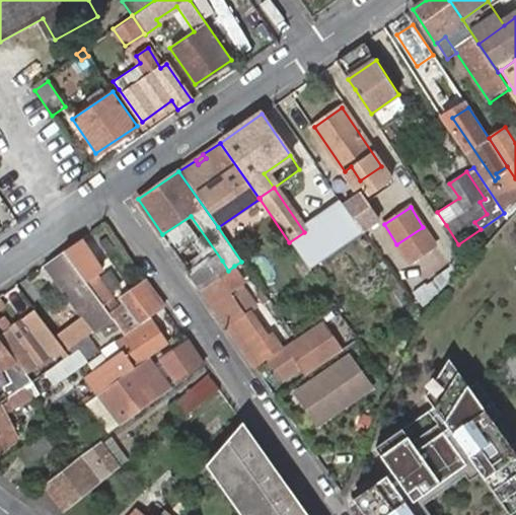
[(304,232),(289,242),(302,262),(317,251),(304,232)]
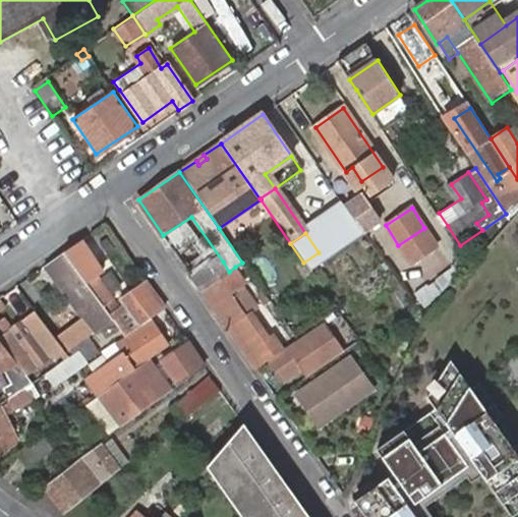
[(110,319),(122,337),(164,309),(146,283),(120,300),(123,304),(116,308),(107,295),(118,287),(109,273),(98,281),(73,245),(63,252),(110,319)]
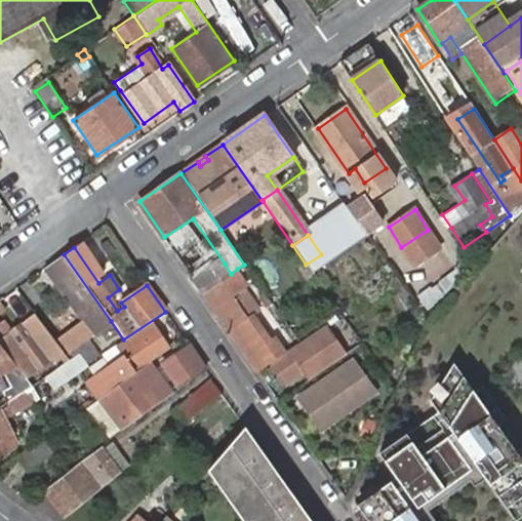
[(433,287),(460,269),(449,251),(422,271),(433,287)]
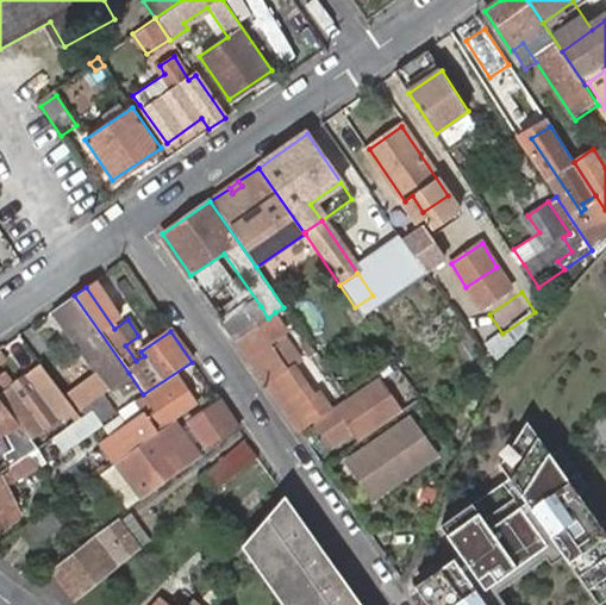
[(104,390),(129,373),(74,295),(50,312),(92,372),(104,390)]
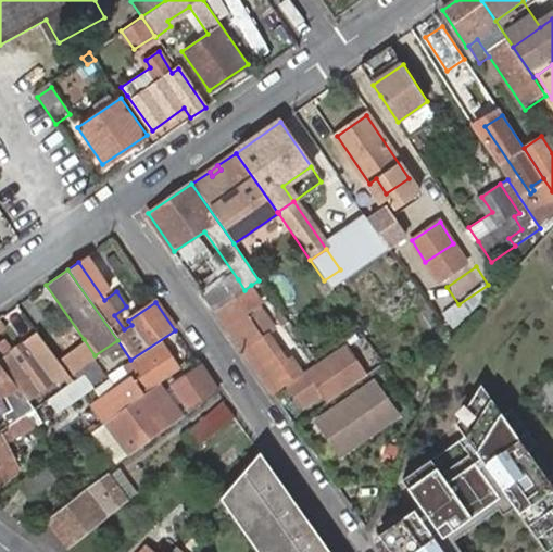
[(238,279),(208,299),(215,311),(244,290),(238,279)]
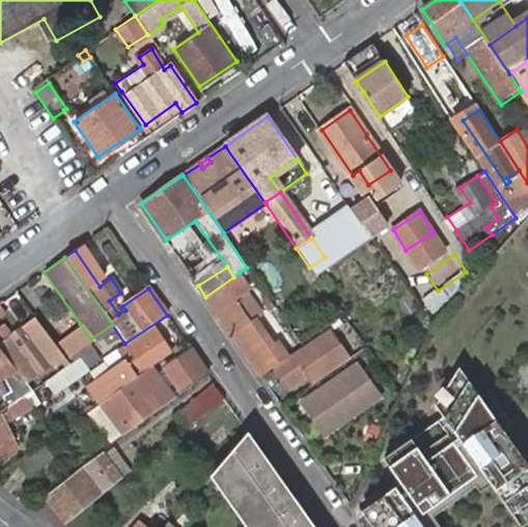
[(205,297),(259,375),(287,356),(278,342),(272,347),(254,320),(239,296),(246,290),(250,287),(240,272),(233,277),(205,297)]
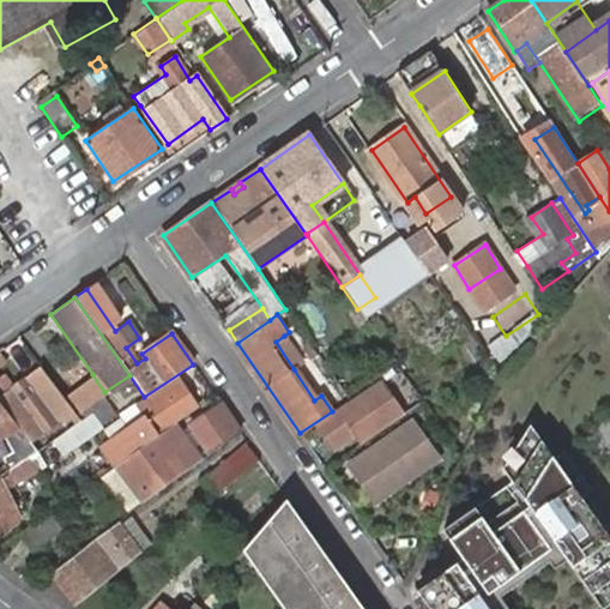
[(302,363),(284,336),(276,342),(294,369),(302,363)]
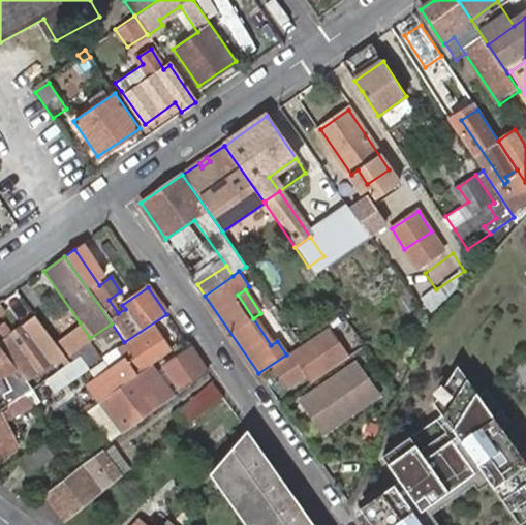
[(0,314),(5,310),(0,301),(0,341),(11,333),(0,328),(0,314)]
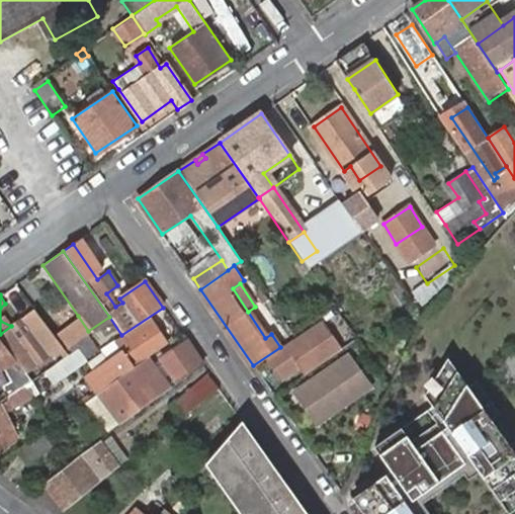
[(0,334),(0,343),(18,370),(26,382),(39,373),(35,367),(48,358),(52,365),(66,356),(33,311),(11,326),(0,334)]
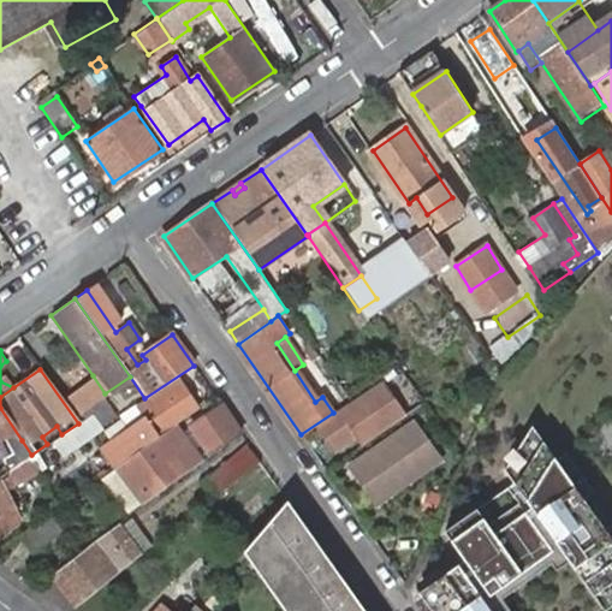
[(105,393),(93,375),(67,395),(84,419),(93,413),(102,427),(144,398),(130,377),(105,393)]
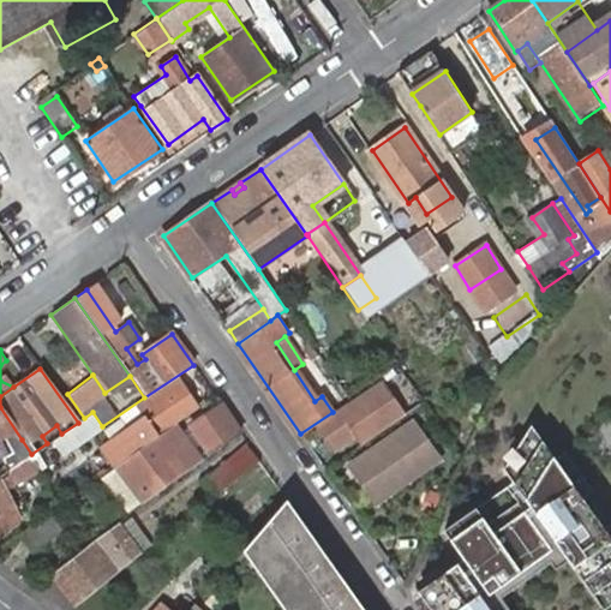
[(162,394),(178,418),(196,406),(179,382),(162,394)]
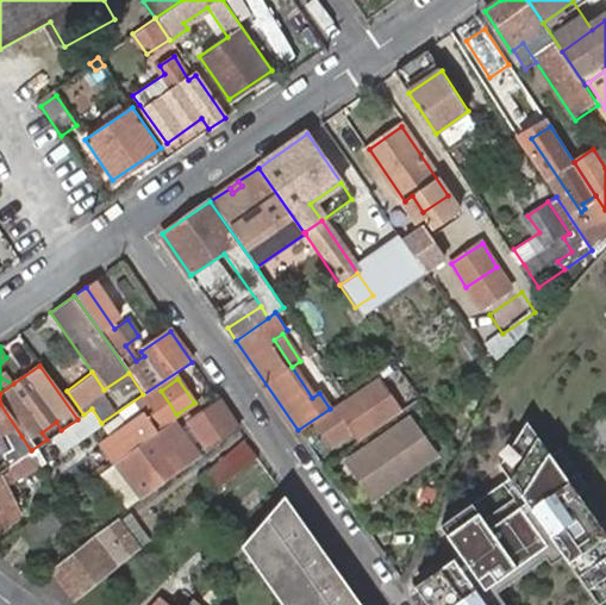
[(378,380),(316,424),(332,447),(354,431),(358,428),(364,435),(400,411),(378,380)]
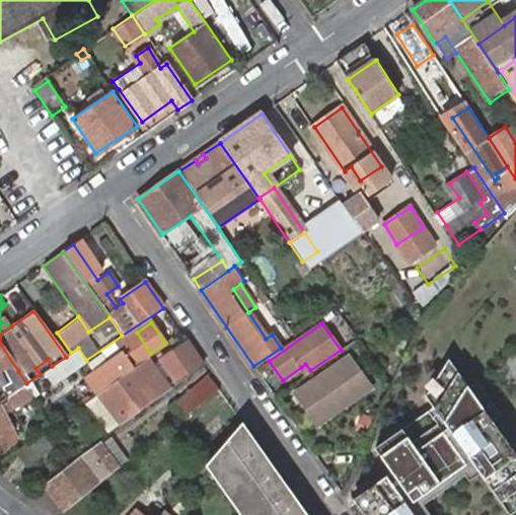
[(140,360),(150,353),(137,333),(126,339),(140,360)]
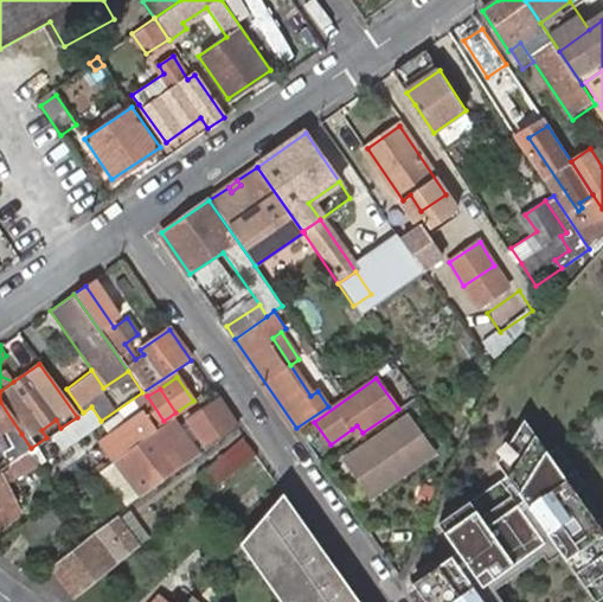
[(124,455),(103,469),(124,499),(145,485),(196,449),(191,442),(198,436),(206,447),(237,426),(218,398),(187,420),(190,424),(183,429),(175,420),(124,455)]
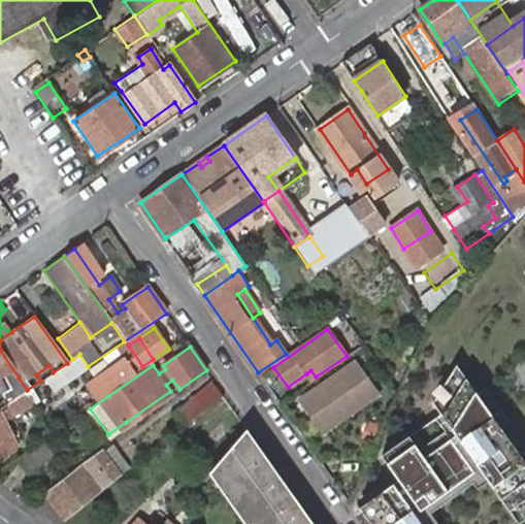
[(0,374),(3,373),(9,388),(14,398),(27,390),(19,378),(0,350),(0,374)]
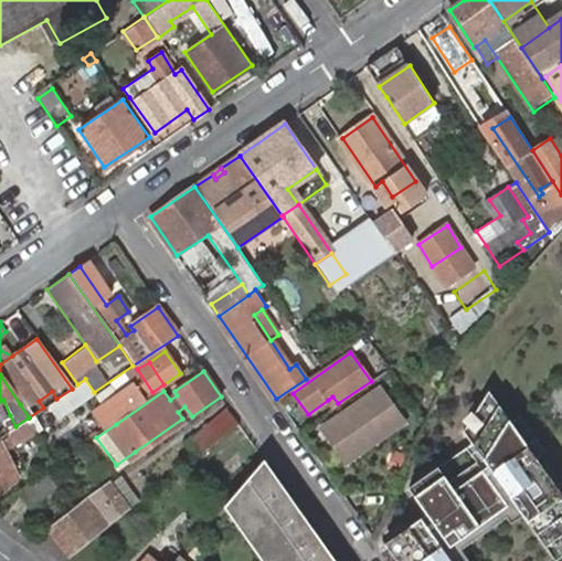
[(94,392),(85,379),(77,384),(72,389),(56,399),(49,404),(57,417),(94,392)]
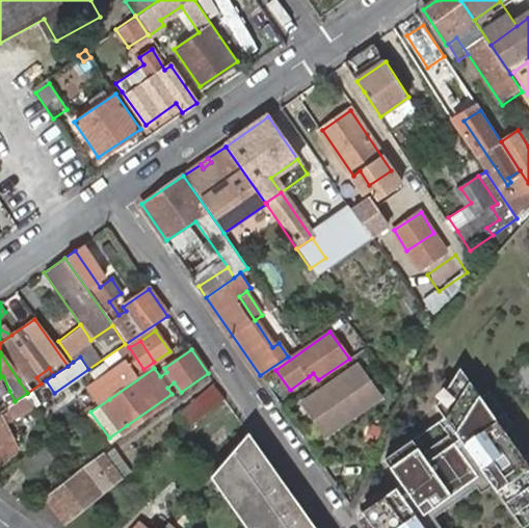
[(138,376),(125,357),(85,386),(97,404),(138,376)]
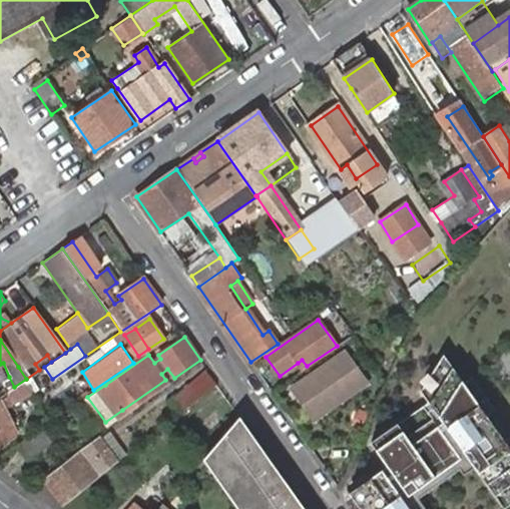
[(342,351),(294,385),(315,415),(362,382),(342,351)]
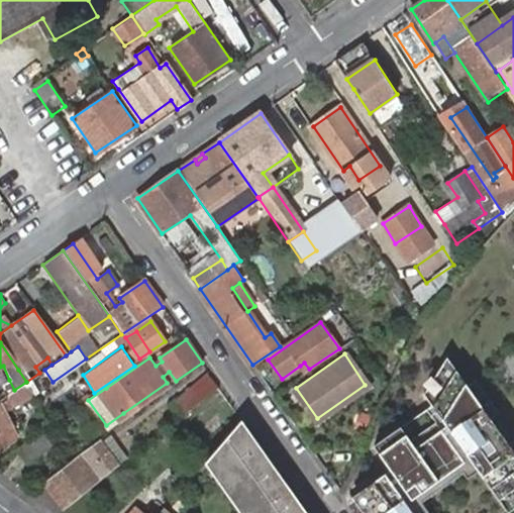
[(355,501),(363,512),(506,512),(513,507),(513,452),(445,355),(422,394),(429,405),(372,444),(393,476),(355,501)]
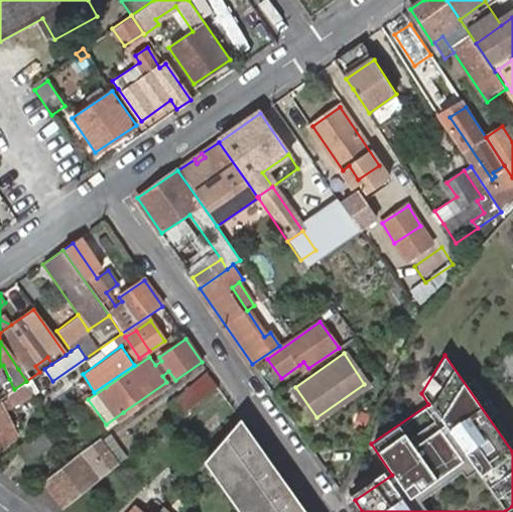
[(303,362),(299,365),(303,372),(308,368),(303,362)]
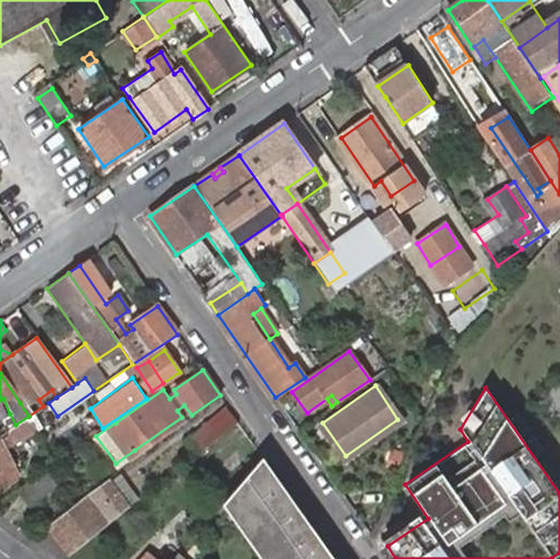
[(239,423),(228,406),(184,439),(195,456),(239,423)]
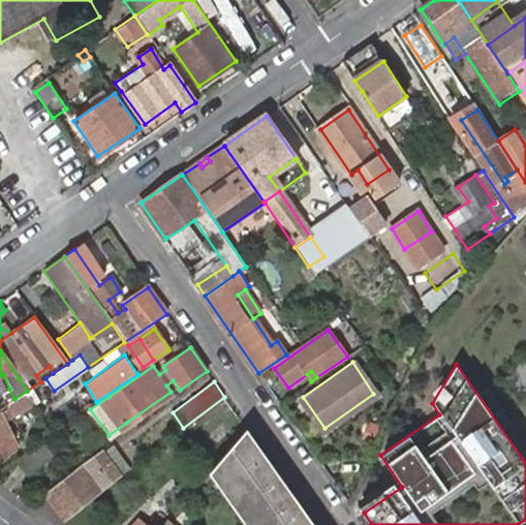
[(1,390),(0,390),(0,408),(14,399),(9,389),(2,392),(1,390)]
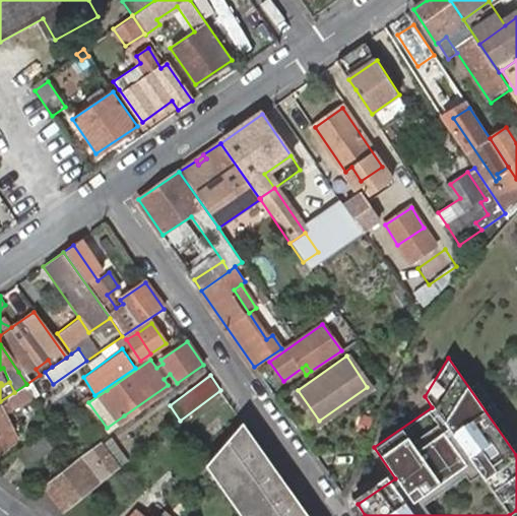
[(10,398),(0,405),(0,453),(6,449),(0,435),(0,432),(12,427),(5,411),(14,404),(10,398)]
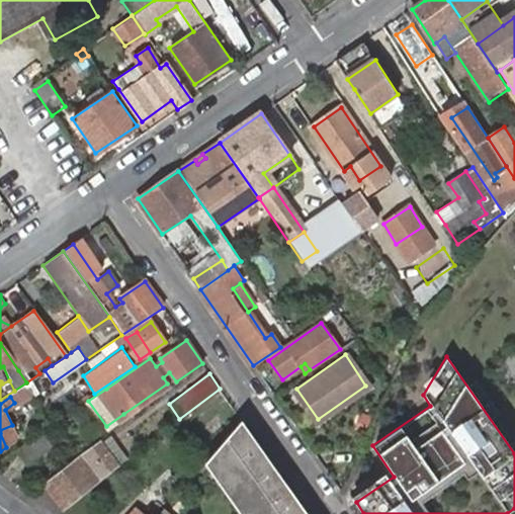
[(307,513),(243,421),(206,463),(241,513),(307,513)]
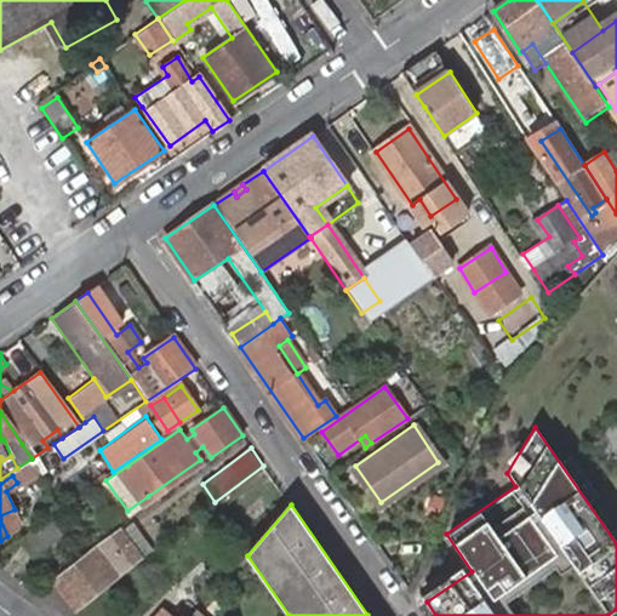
[(22,536),(35,554),(66,534),(53,514),(22,536)]
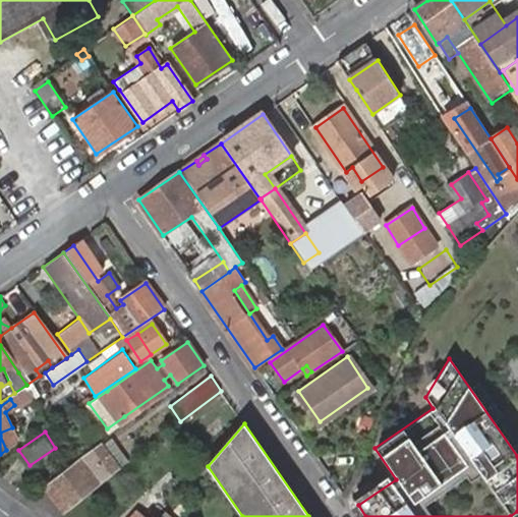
[(46,485),(64,510),(128,461),(111,439),(46,485)]
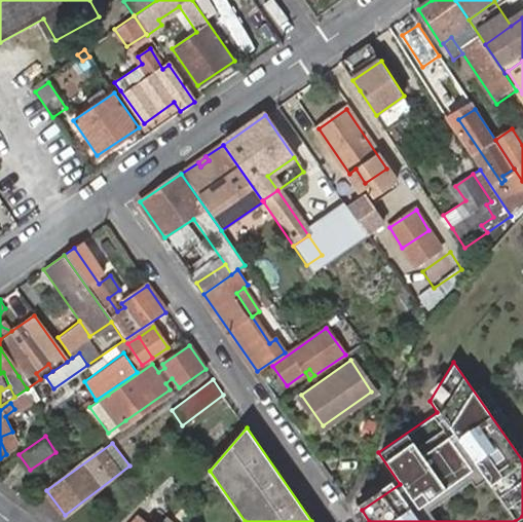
[(65,515),(46,490),(30,504),(57,521),(65,515)]
